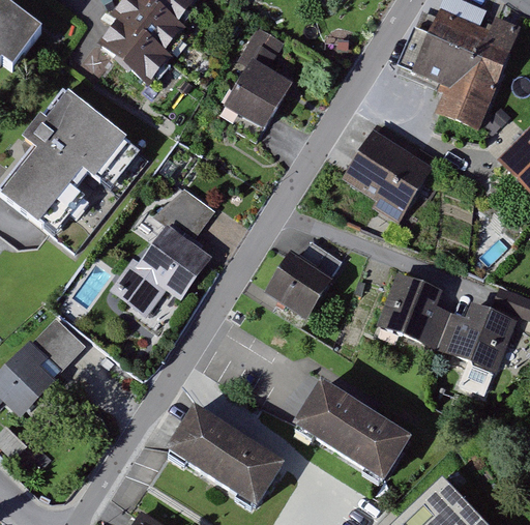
[(0,63),(19,77),(49,35),(1,0),(0,0),(0,63)]
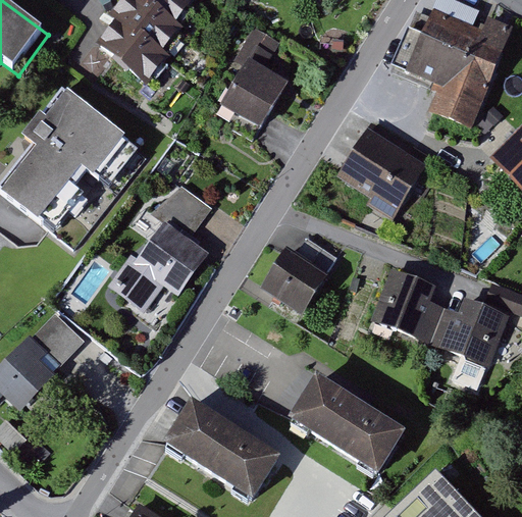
[(173,59),(169,55),(191,30),(185,24),(205,0),(131,0),(118,14),(123,18),(102,44),(152,85),(173,59)]
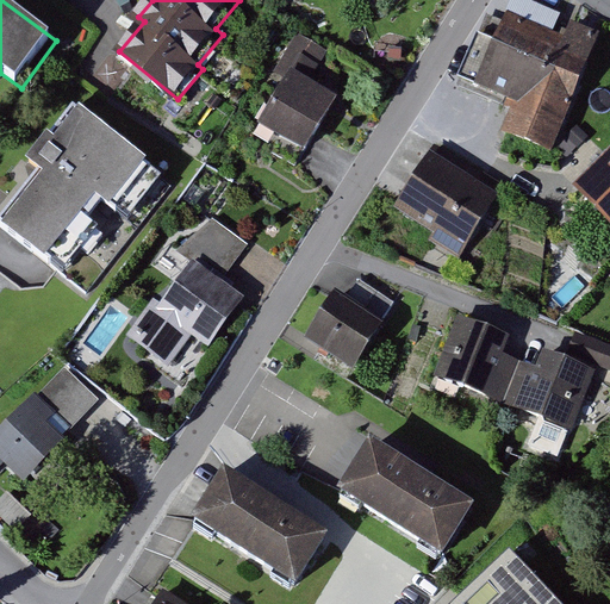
[(509,0),(505,7),(552,27),(560,8),(540,0),(509,0)]
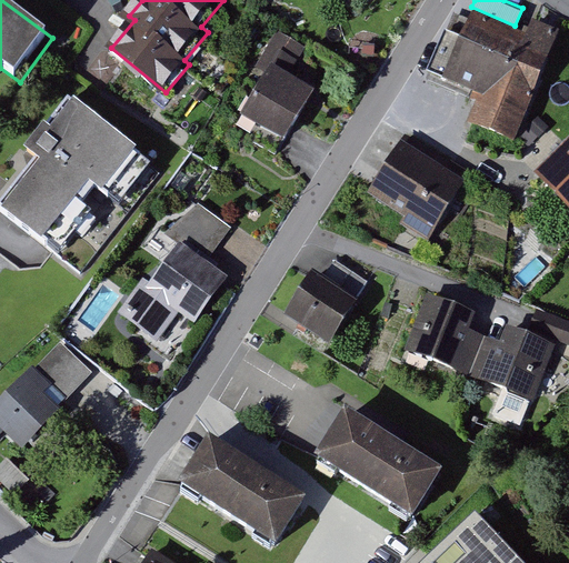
[(472,121),(512,138),(557,29),(530,18),(525,30),(520,28),(515,26),(471,7),(470,8),(459,33),(447,29),(429,71),(451,80),(467,87),(485,94),(472,121)]
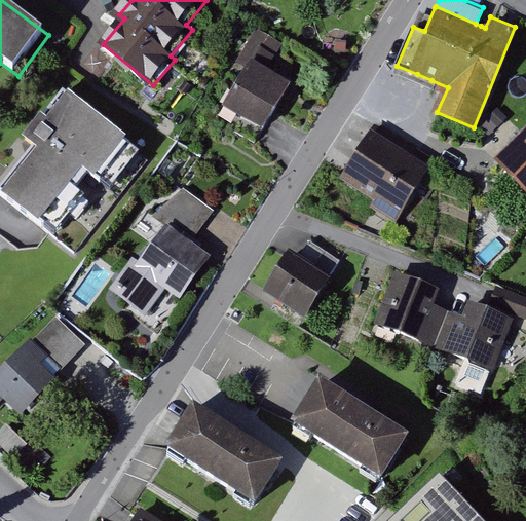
[(229,125),(252,139),(262,122),(288,81),(264,68),(267,63),(280,41),(256,26),(241,50),(252,57),(222,105),(236,113),(229,125)]
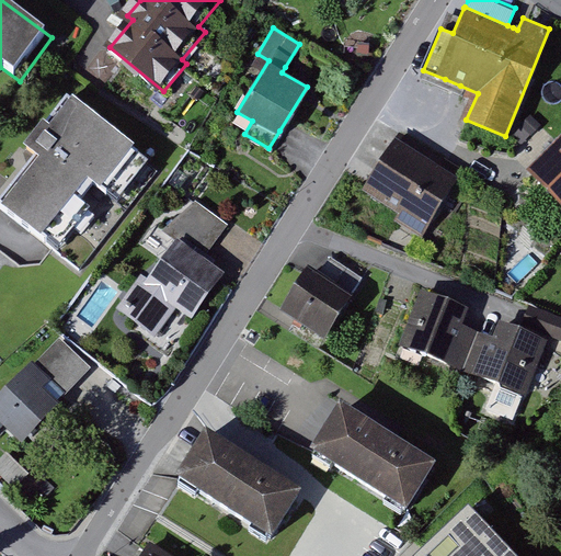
[(37,156),(1,203),(50,241),(57,247),(88,208),(70,195),(88,173),(117,196),(147,158),(70,99),(49,125),(43,120),(23,145),(32,151),(37,156)]
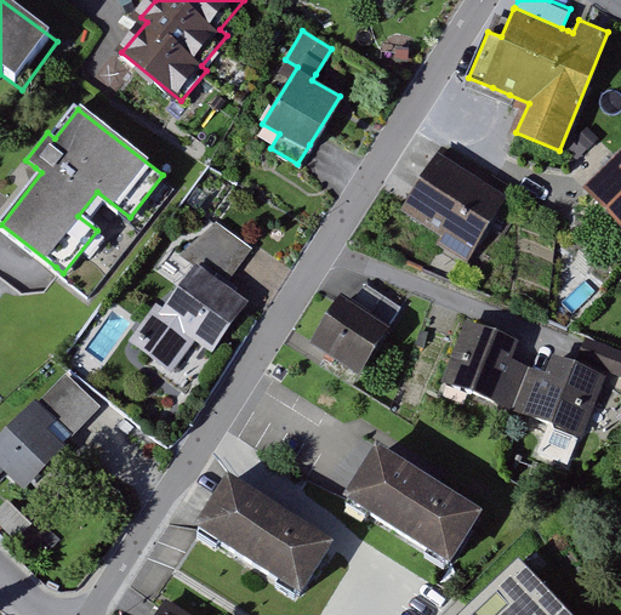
[(400,206),(471,251),(506,197),(460,166),(466,158),(431,136),(425,146),(419,154),(429,161),(417,178),(400,206)]
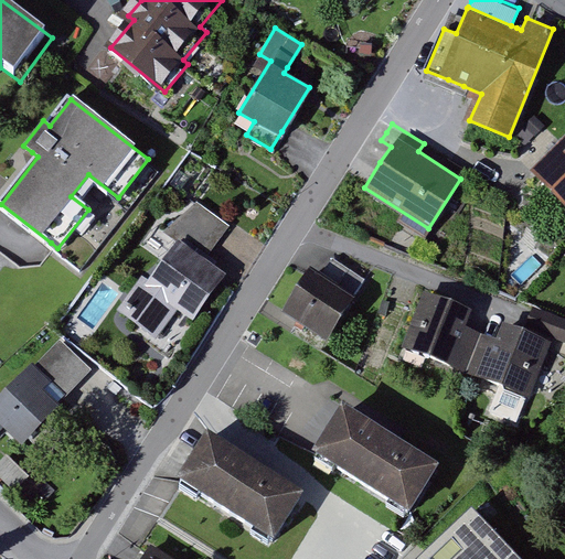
[(564,152),(541,175),(564,200),(564,152)]
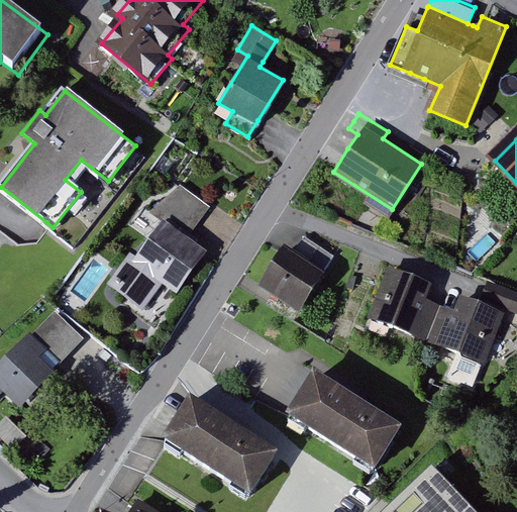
[(162,281),(177,290),(201,257),(206,249),(186,235),(199,218),(209,205),(181,184),(150,210),(163,219),(135,257),(130,252),(109,282),(141,305),(162,281)]
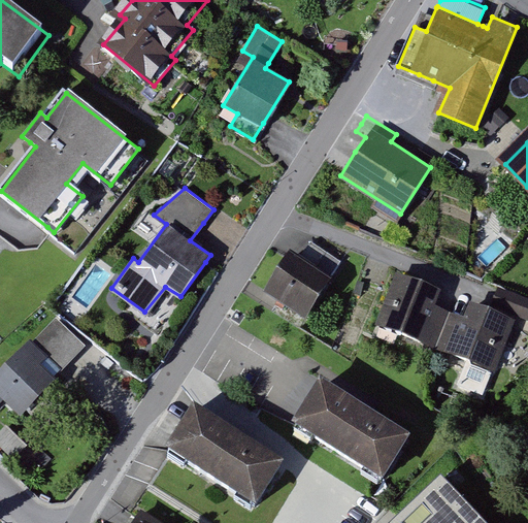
[(306,248),(301,255),(329,273),(339,258),(311,239),(306,248)]
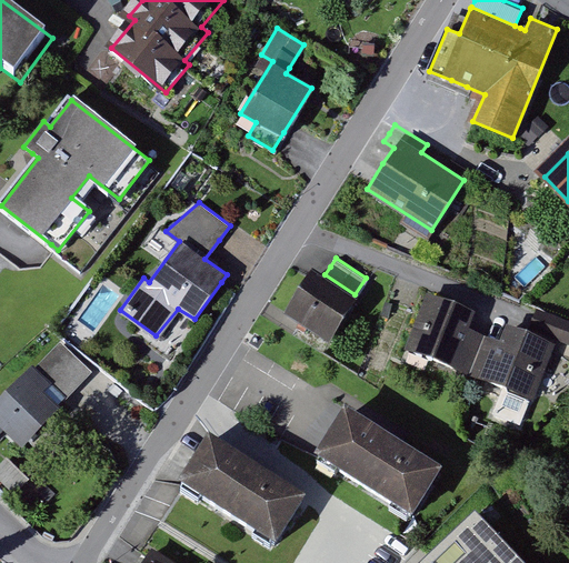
[(307,322),(329,338),(357,298),(355,294),(325,274),(312,268),(286,308),(307,322)]
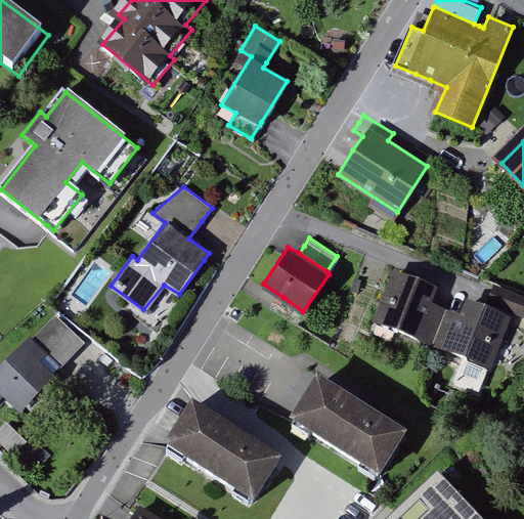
[(377,320),(436,345),(451,307),(434,300),(438,289),(396,272),(377,320)]
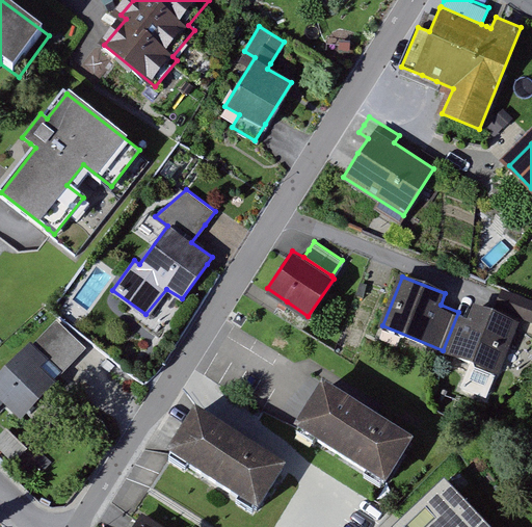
[(531,298),(503,288),(499,298),(496,308),(531,320),(531,298)]
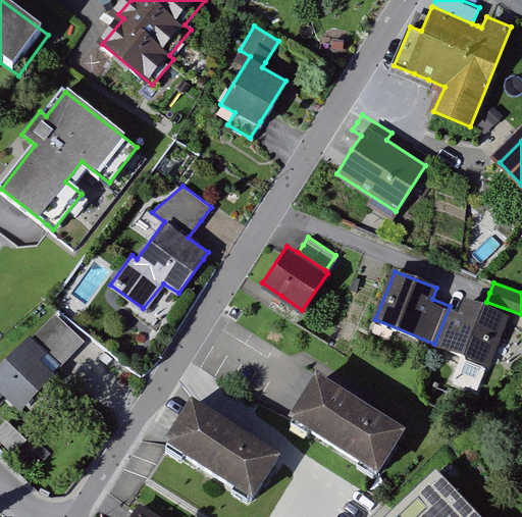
[(450,306),(434,344),(493,367),(513,319),(472,302),(468,313),(450,306)]
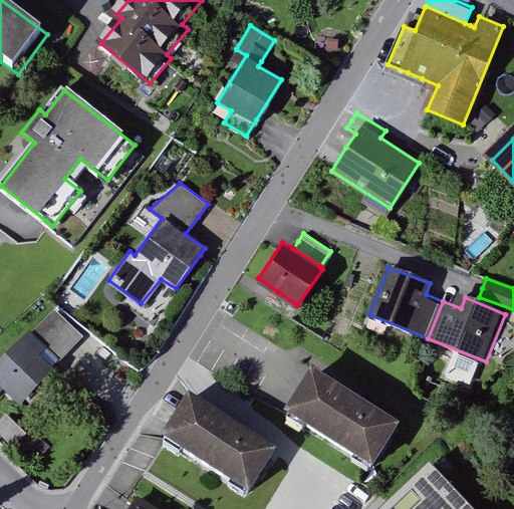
[(54,307),(32,329),(59,356),(70,346),(82,334),(54,307)]
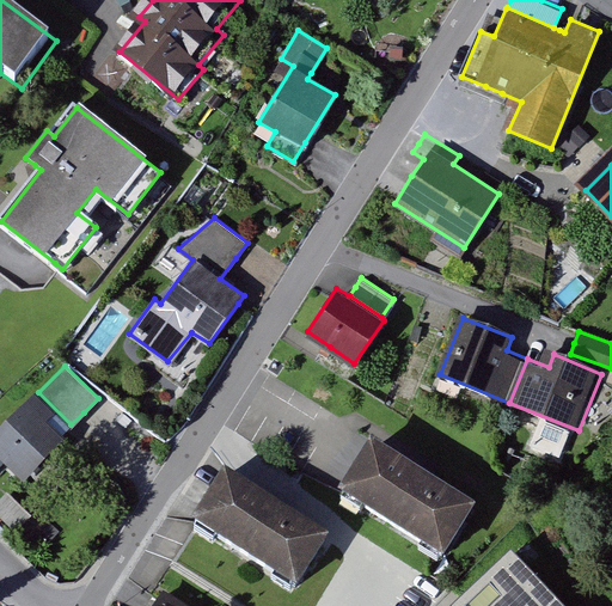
[(0,461),(4,459),(24,479),(66,438),(62,434),(69,426),(35,393),(0,428),(0,461)]
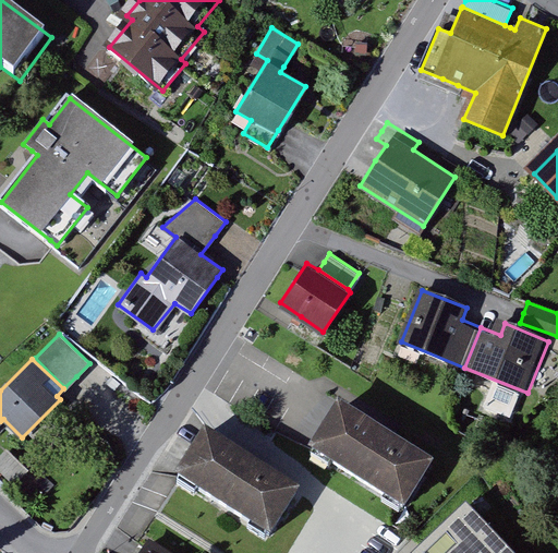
[(315,448),(407,504),(433,459),(383,429),(341,405),(329,423),(315,448)]
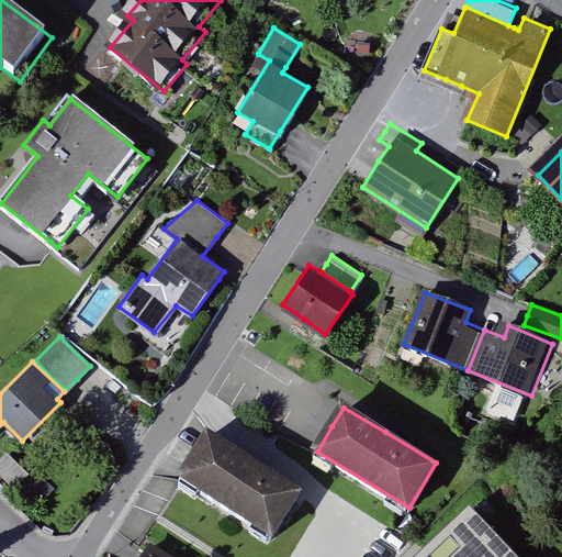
[(179,478),(274,537),(303,491),(208,432),(193,456),(179,478)]
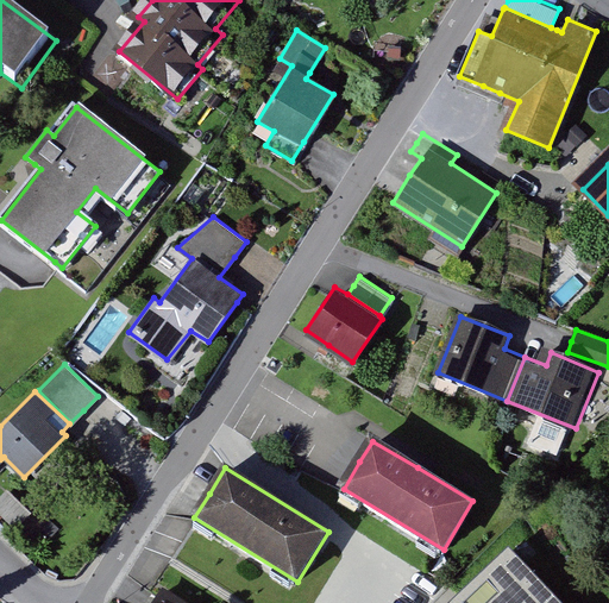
[(30,510),(7,490),(0,496),(0,510),(16,525),(30,510)]
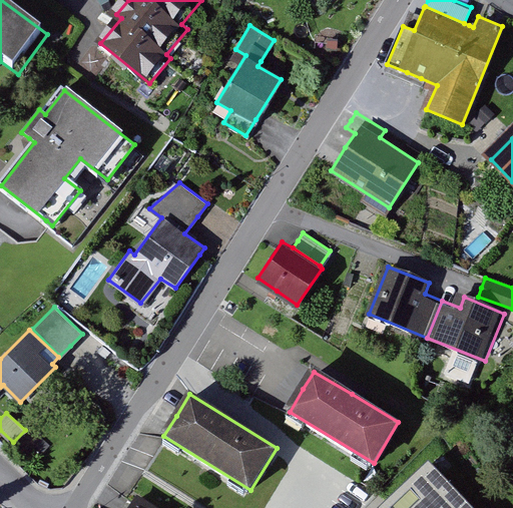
[(433,507),(470,507),(457,491),(433,507)]
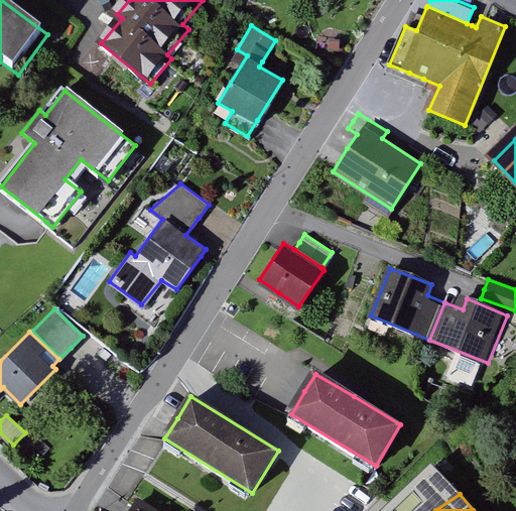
[(151,510),(136,501),(129,510),(151,510)]
